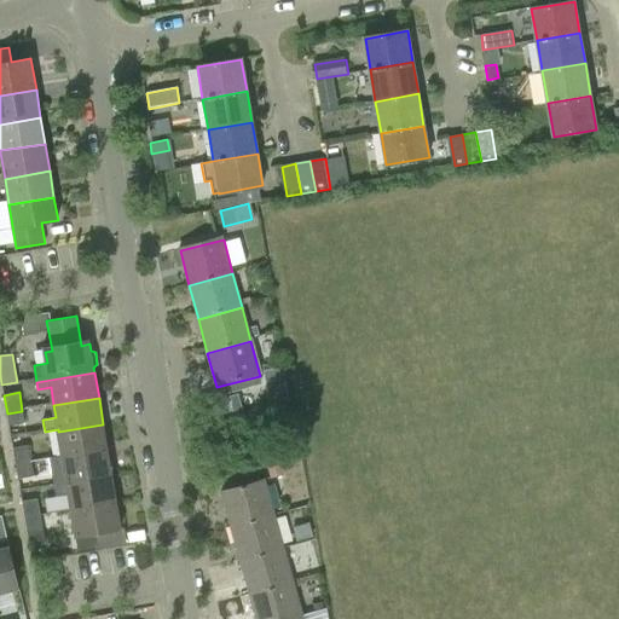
[(22,411),(7,414),(9,426),(24,423),(22,411)]
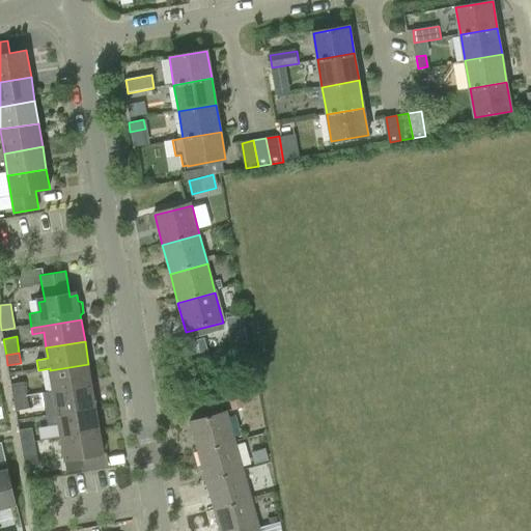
[(88,364),(50,370),(54,394),(92,387),(88,364)]
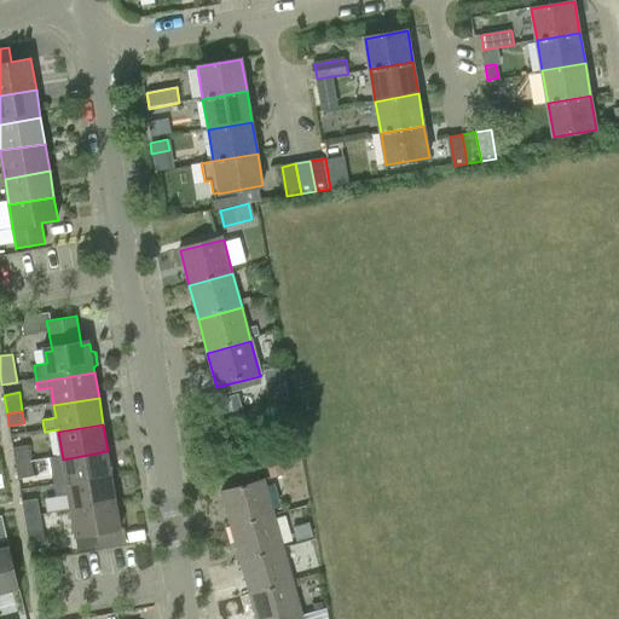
[(16,467),(32,464),(28,446),(13,449),(16,467)]
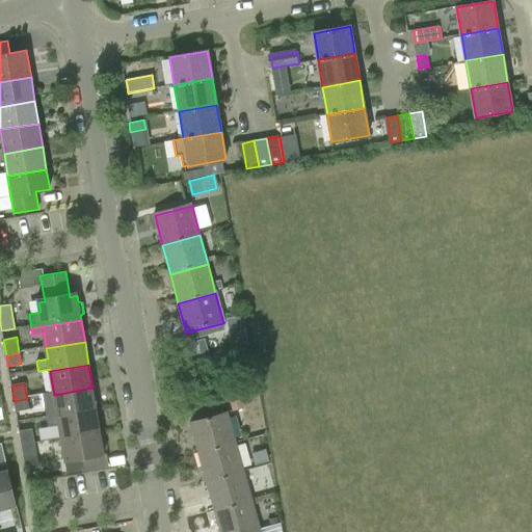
[(58,419),(97,411),(92,388),(54,395),(57,414),(46,416),(48,426),(59,424),(58,419)]
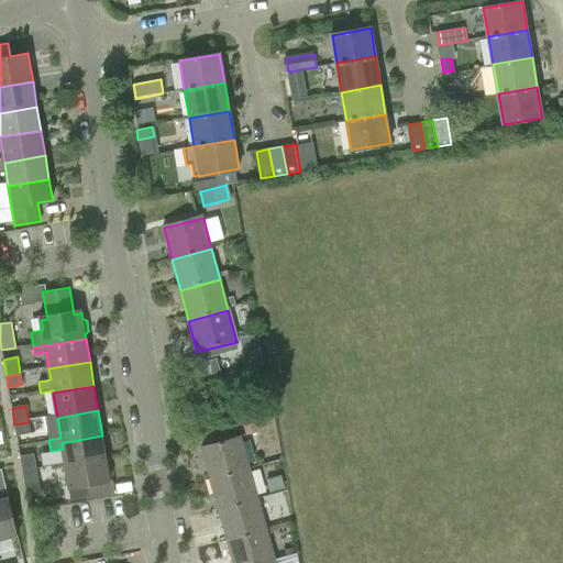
[(29,422),(14,424),(17,435),(30,433),(29,422)]
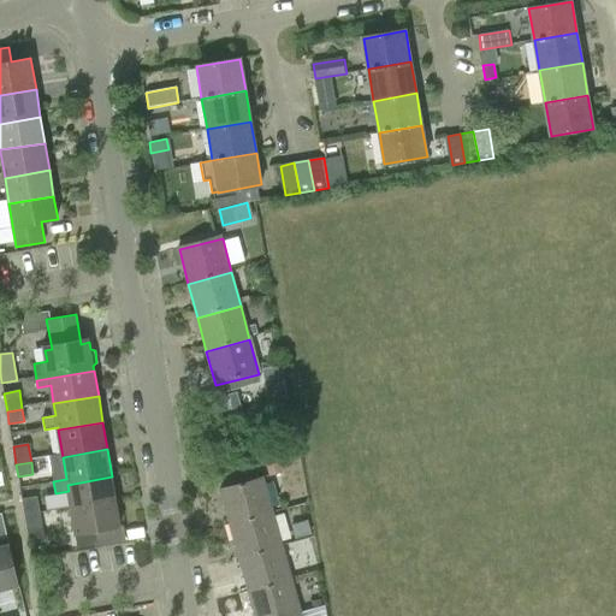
[(71,510),(117,503),(112,477),(67,485),(69,491),(71,510)]
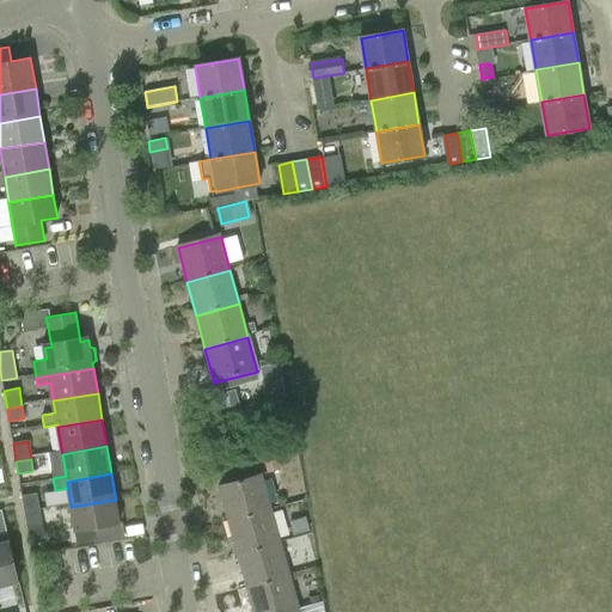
[(226,522),(270,510),(261,476),(216,489),(226,522)]
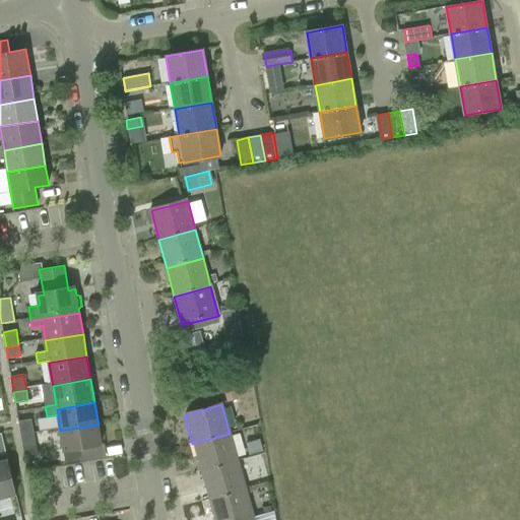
[(18,421),(20,439),(35,436),(31,418),(18,421)]
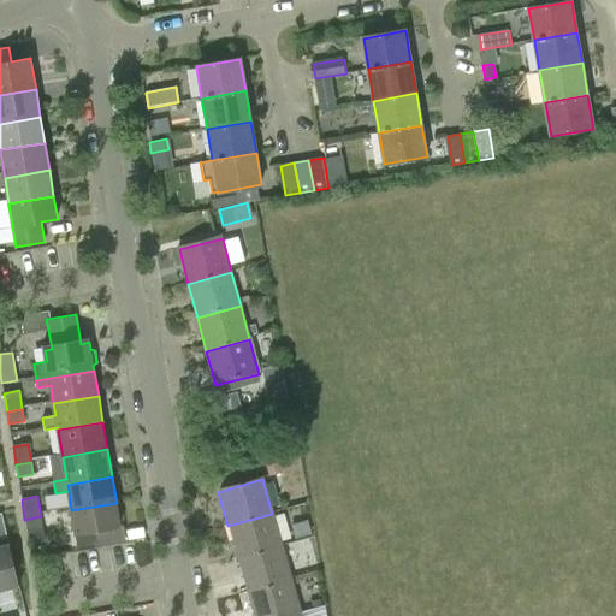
[(95,534),(120,529),(117,503),(71,510),(77,546),(96,544),(95,534)]
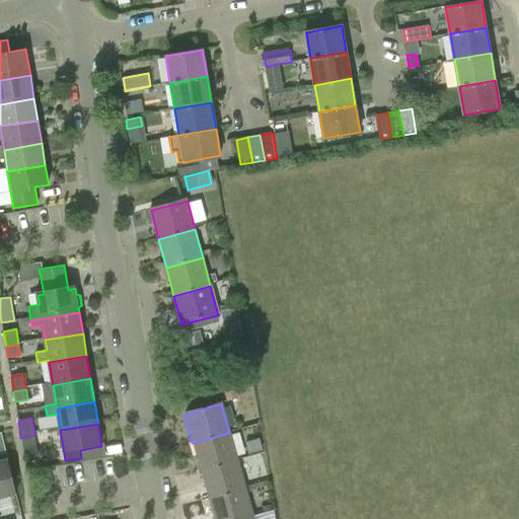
[(237,461),(229,433),(192,443),(200,471),(237,461)]
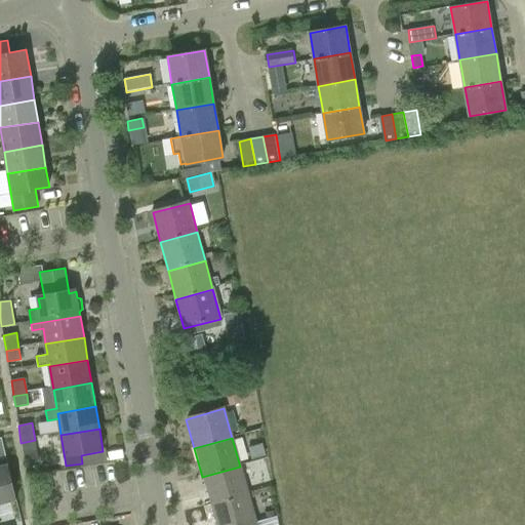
[(35,440),(21,443),(24,460),(37,458),(35,440)]
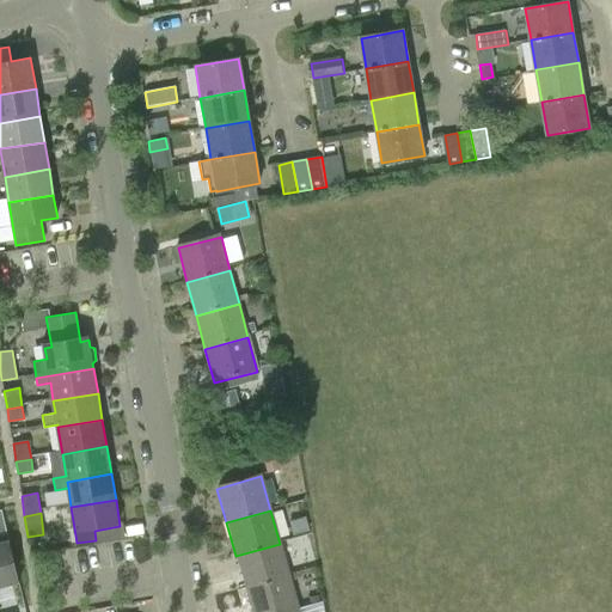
[(0,586),(18,582),(8,542),(0,543),(0,586)]
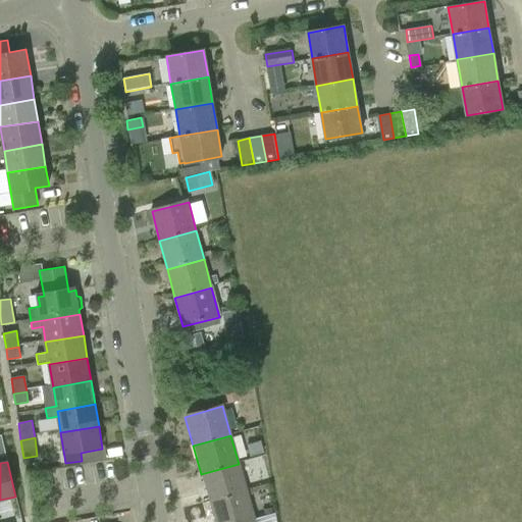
[(247,492),(239,464),(201,474),(210,503),(247,492)]
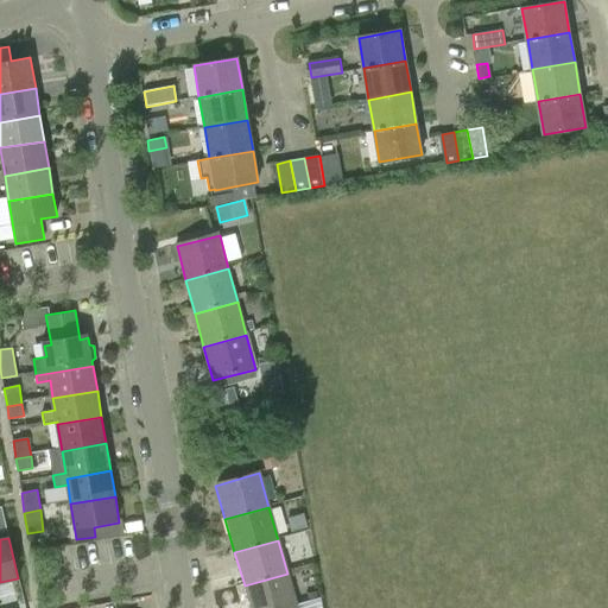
[(290,607),(297,606),(287,574),(245,586),(251,607),(290,607)]
